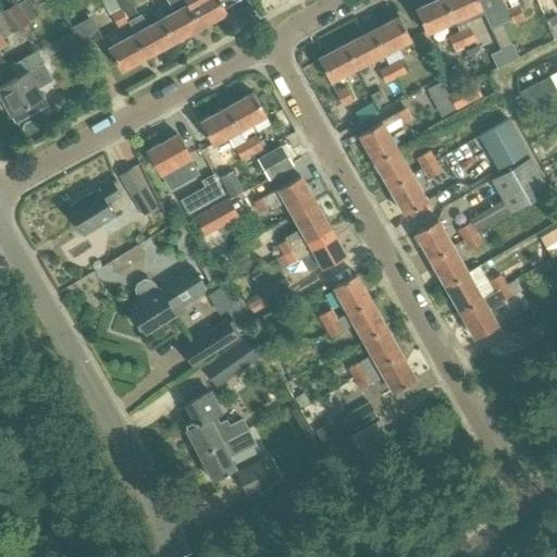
[(0,10),(0,45),(4,42),(1,38),(37,14),(27,0),(23,0),(16,4),(14,2),(0,10)]
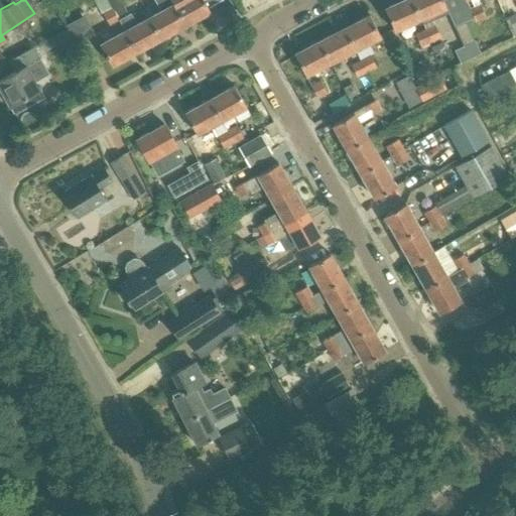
[(135,52),(159,39),(147,17),(134,24),(128,13),(127,14),(119,0),(105,0),(110,9),(117,20),(123,30),(135,52)]
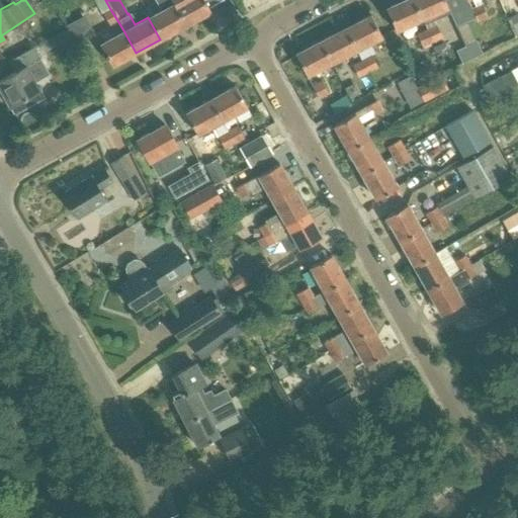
[(169,0),(172,4),(184,25),(209,11),(206,5),(208,4),(210,7),(222,1),(221,0),(169,0)]
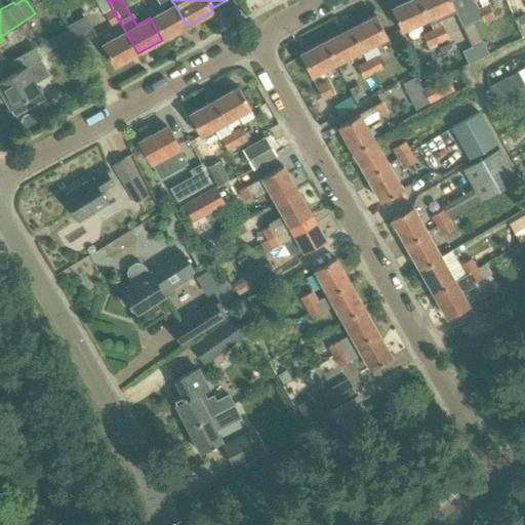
[(400,30),(427,18),(417,0),(407,0),(390,8),(400,30)]
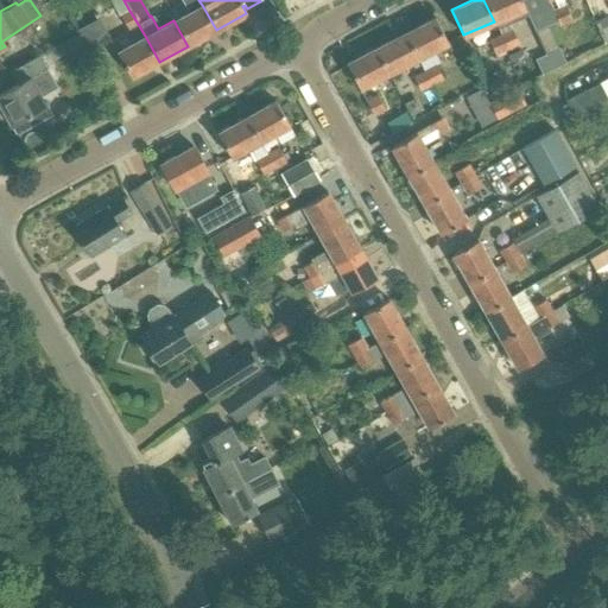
[(520,0),(483,0),(494,21),(498,29),(527,16),(520,0)]
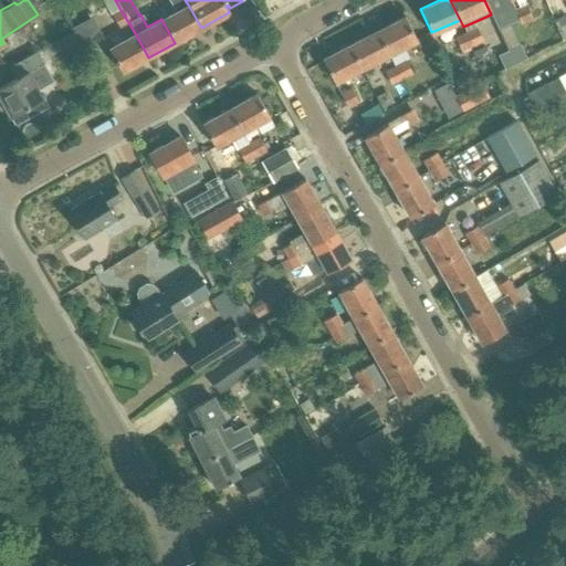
[(161,19),(175,43),(201,28),(188,4),(161,19)]
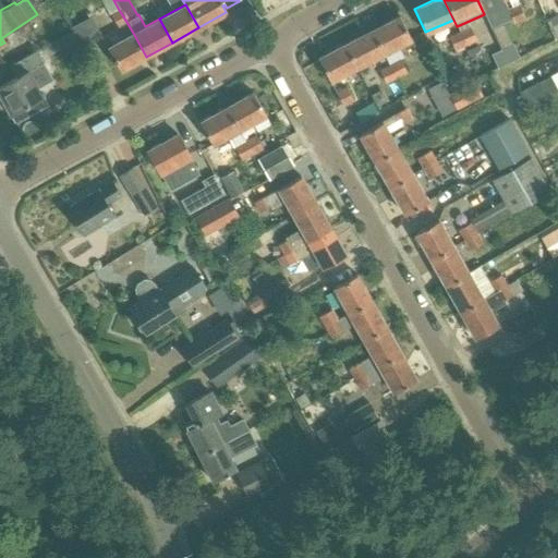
[(519,7),(509,11),(514,23),(524,19),(519,7)]
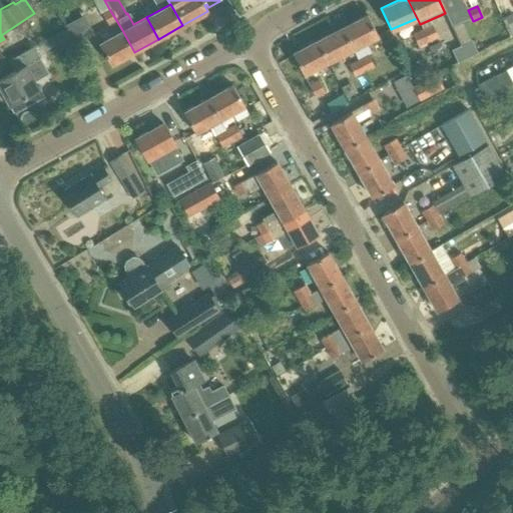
[(106,25),(116,20),(109,9),(100,14),(106,25)]
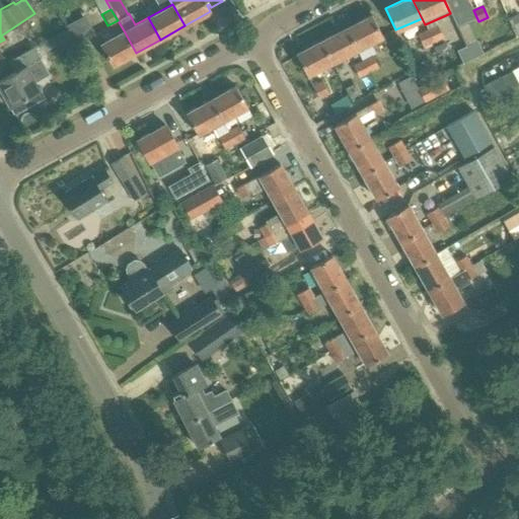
[(346,27),(357,49),(382,36),(370,14),(346,27)]
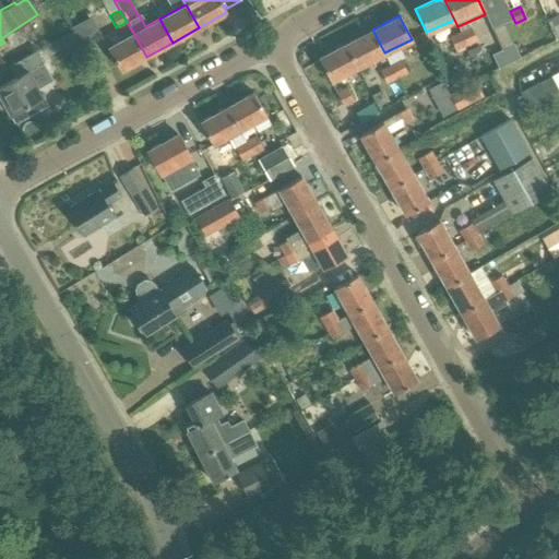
[(492,28),(501,50),(513,45),(503,23),(492,28)]
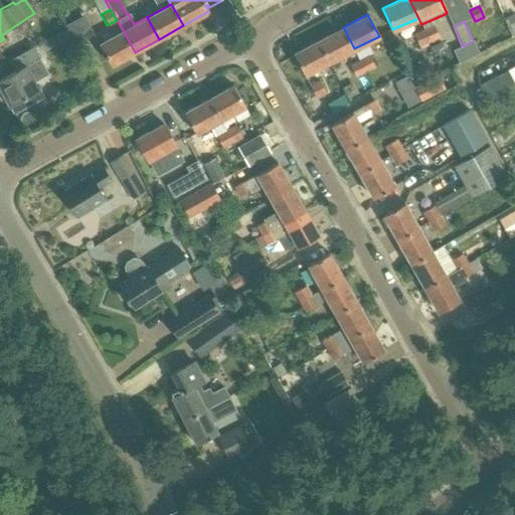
[(423,30),(430,43),(440,39),(434,26),(423,30)]
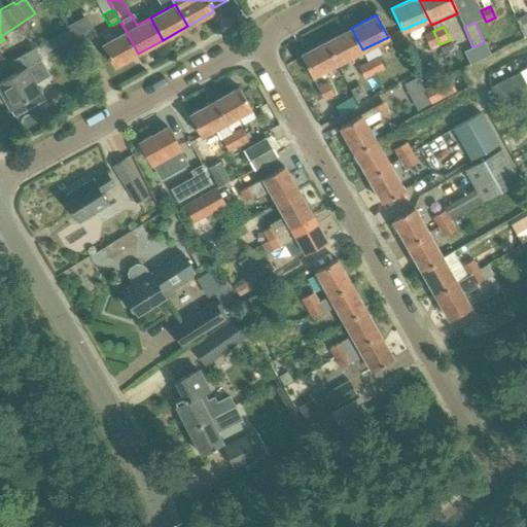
[(325,40),(337,63),(362,49),(351,28),(325,40)]
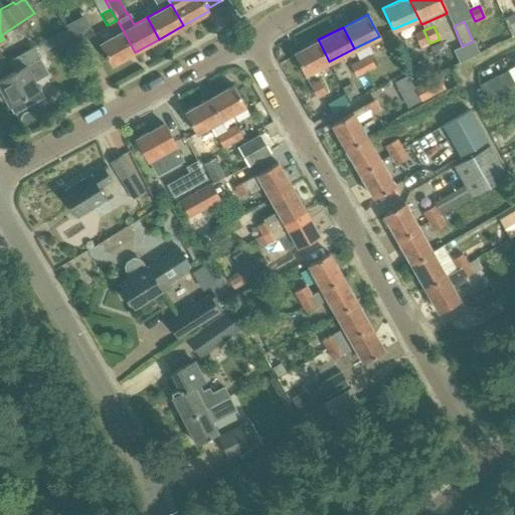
[(111,65),(135,52),(123,30),(99,43),(111,65)]
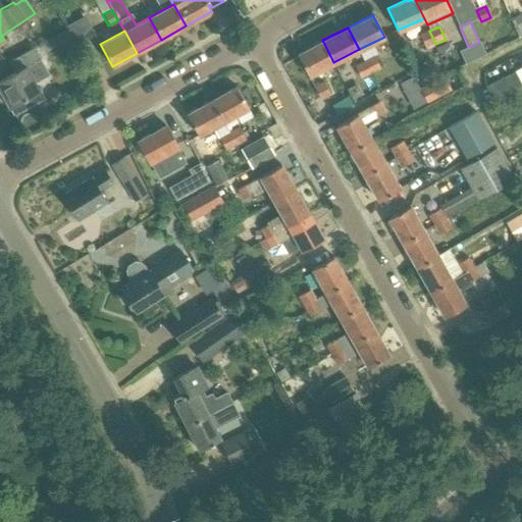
[(435,44),(429,31),(420,36),(426,48),(435,44)]
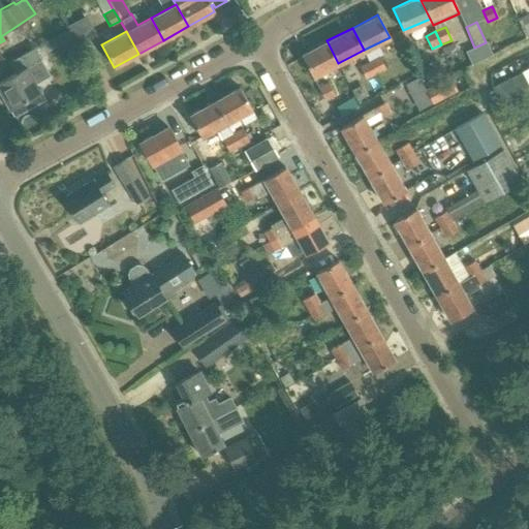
[(60,55),(76,49),(71,35),(55,42),(60,55)]
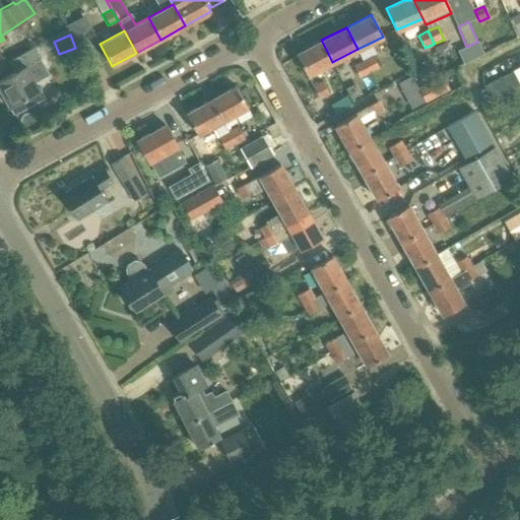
[(332,62),(321,40),(295,54),(306,75),(332,62)]
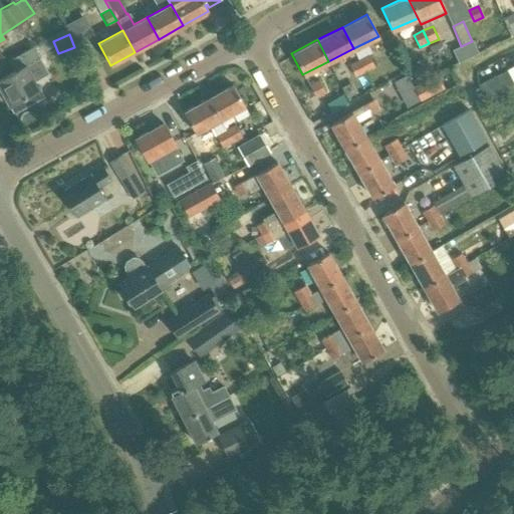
[(13,71),(0,78),(0,89),(14,113),(34,102),(38,88),(34,81),(47,73),(32,47),(7,60),(13,71)]
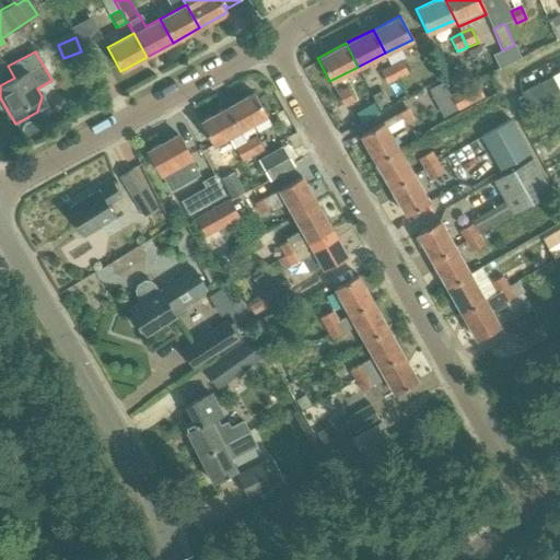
[(490,61),(502,96),(528,88),(517,53),(490,61)]
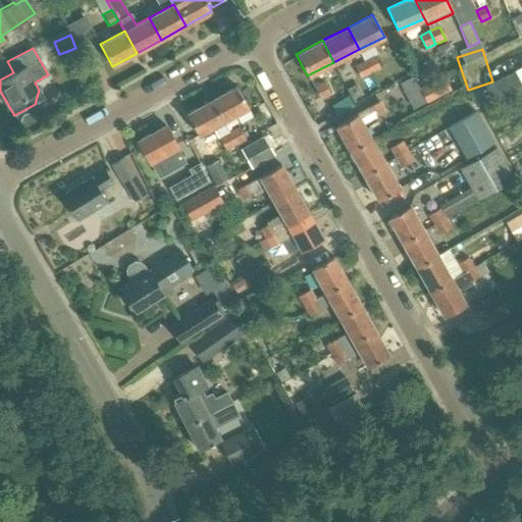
[(374,57),(365,61),(370,72),(380,68),(374,57)]
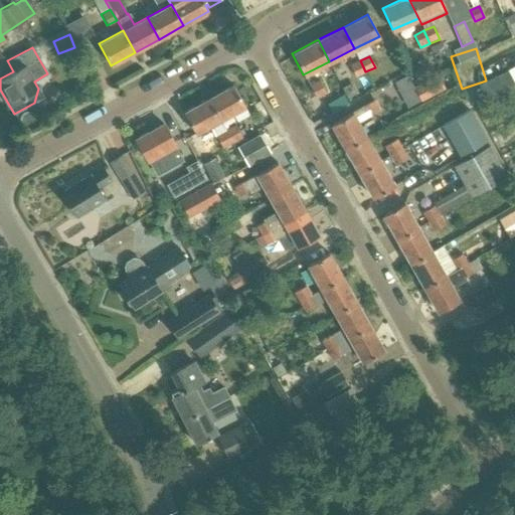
[(365,71),(360,60),(350,65),(356,76),(365,71)]
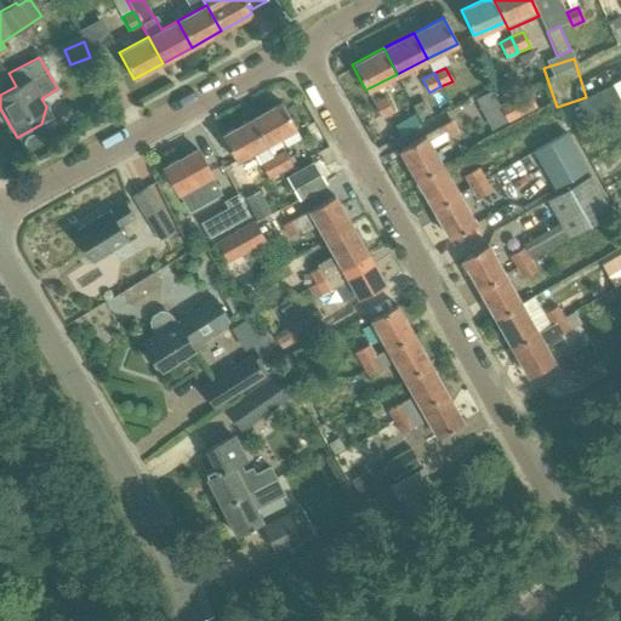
[(620,96),(615,84),(579,102),(588,121),(620,104),(620,96)]
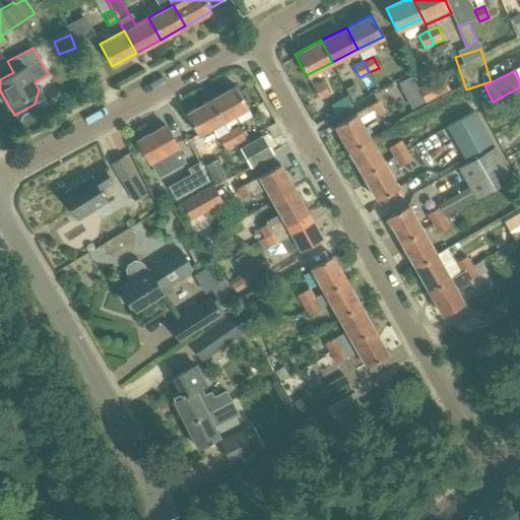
[(416,74),(420,83),(426,80),(421,72),(416,74)]
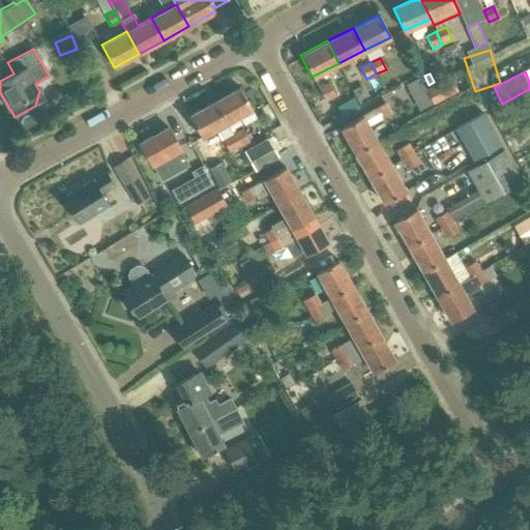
[(428,92),(435,105),(458,92),(450,79),(428,92)]
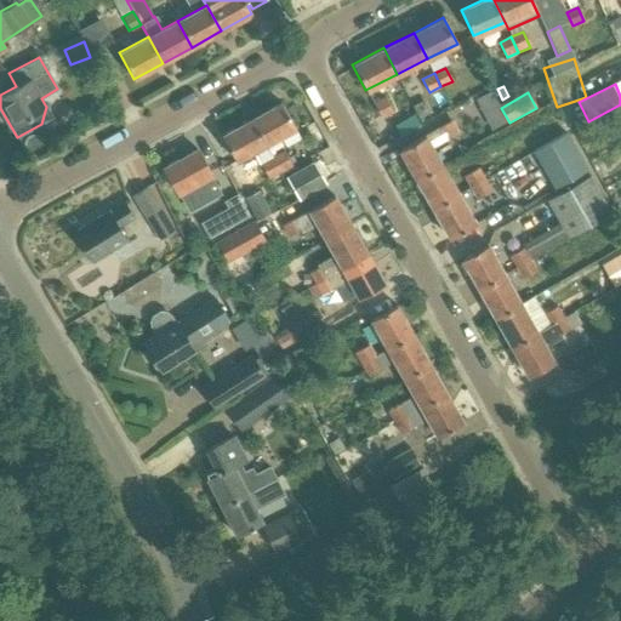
[(374,103),(379,112),(381,118),(393,112),(386,96),(374,103)]
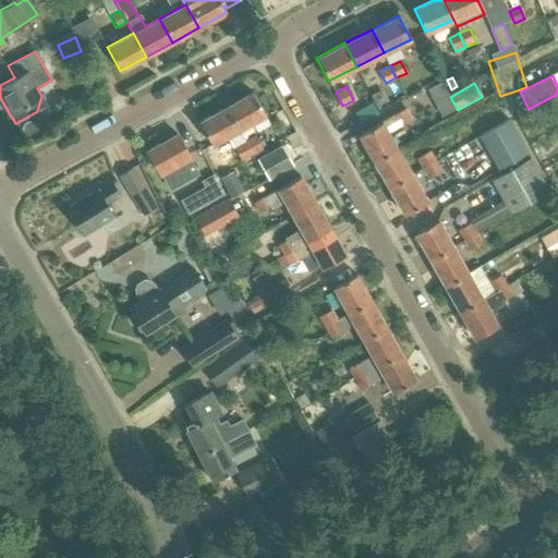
[(226,107),(238,130),(265,116),(252,92),(226,107)]
